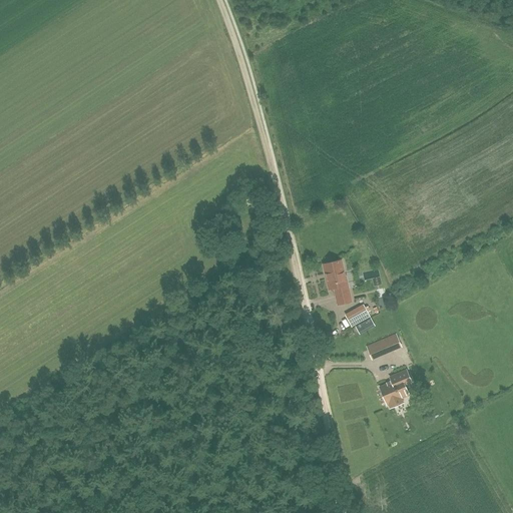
[(233,217),(229,209),(218,216),(222,223),(233,217)]
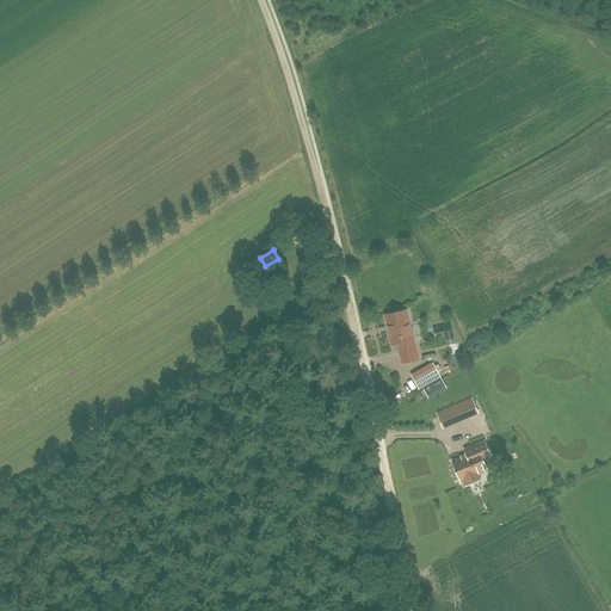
[(386,315),(393,345),(399,344),(403,363),(419,359),(414,339),(413,339),(407,310),(386,315)]
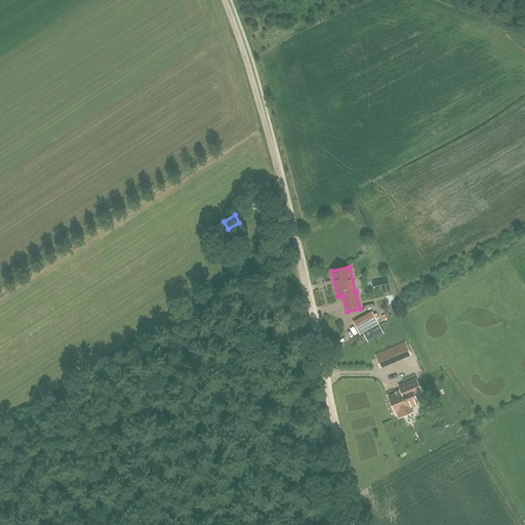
[(378,324),(373,315),(355,325),(360,334),(378,324)]
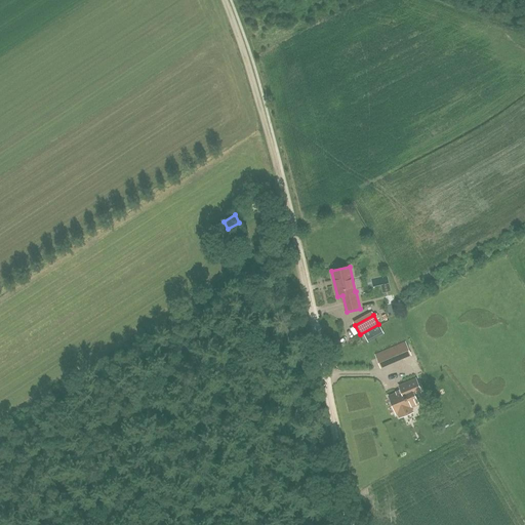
[(406,344),(394,349),(399,360),(411,355),(406,344)]
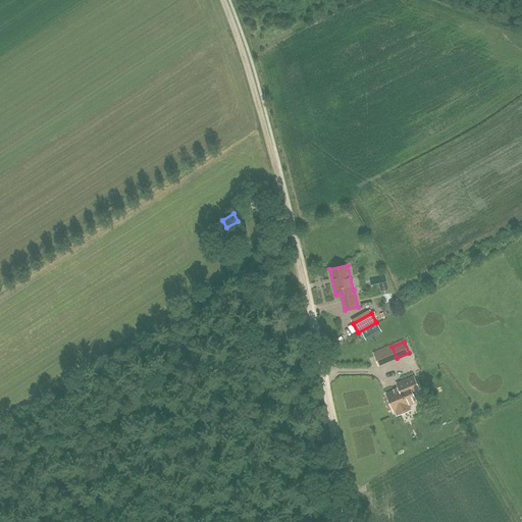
[(416,402),(412,392),(418,388),(414,377),(397,384),(399,389),(386,395),(394,412),(396,411),(398,415),(410,410),(408,406),(416,402)]
